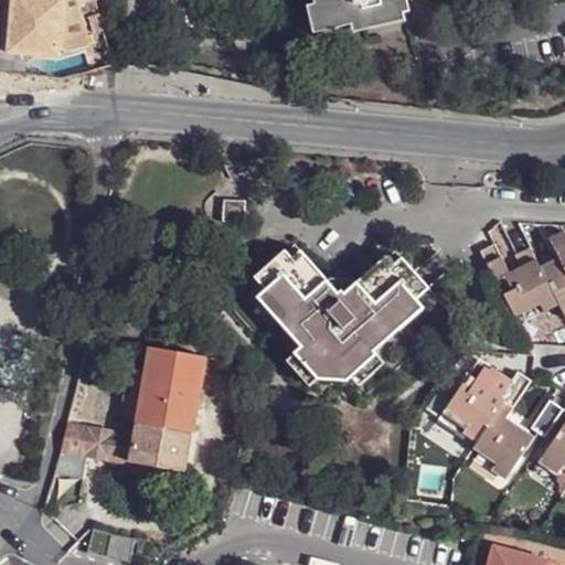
[(73,0),(16,0),(17,59),(54,59),(54,52),(66,54),(84,48),(73,0)]
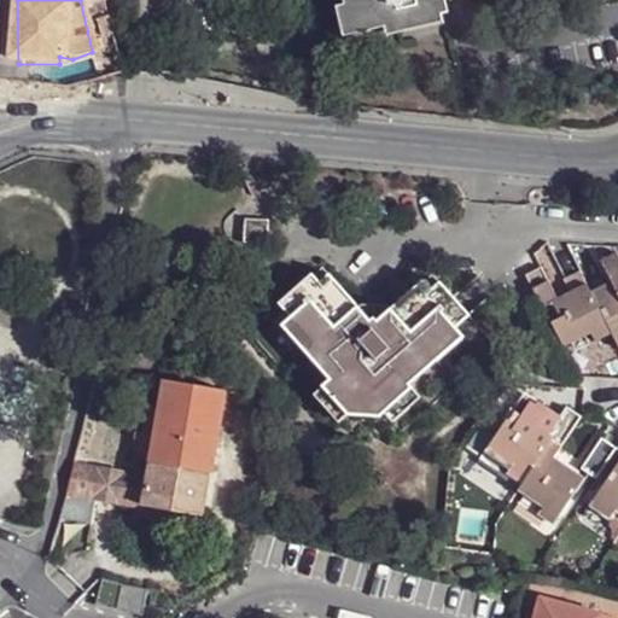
[(343,0),(344,5),(351,34),(384,27),(439,13),(447,11),(443,0),(343,0)]
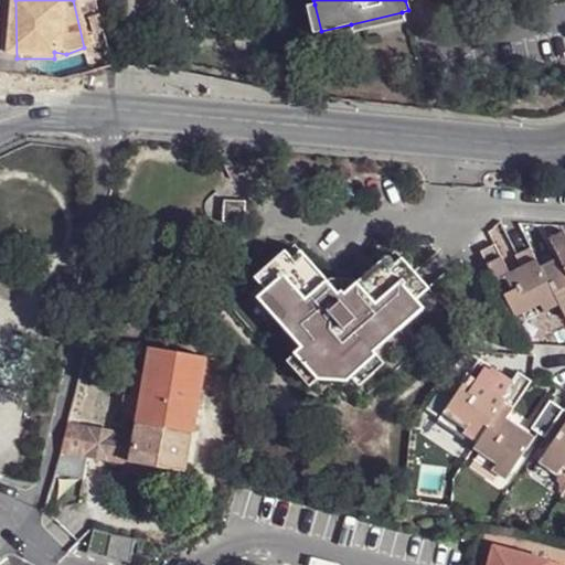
[(312,33),(321,31),(315,4),(307,6),(312,33)]
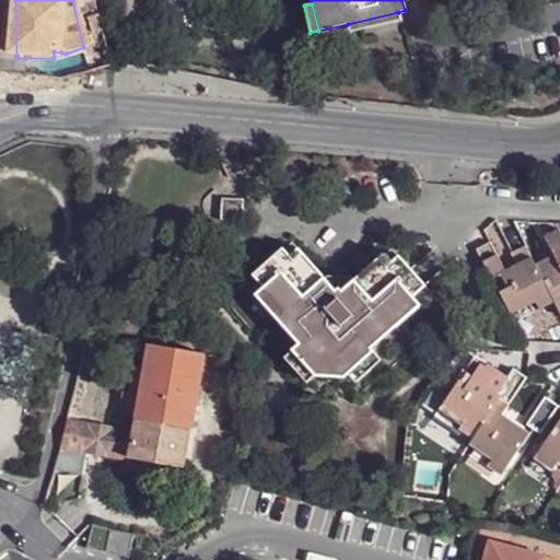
[(400,20),(398,12),(348,24),(350,31),(400,20)]
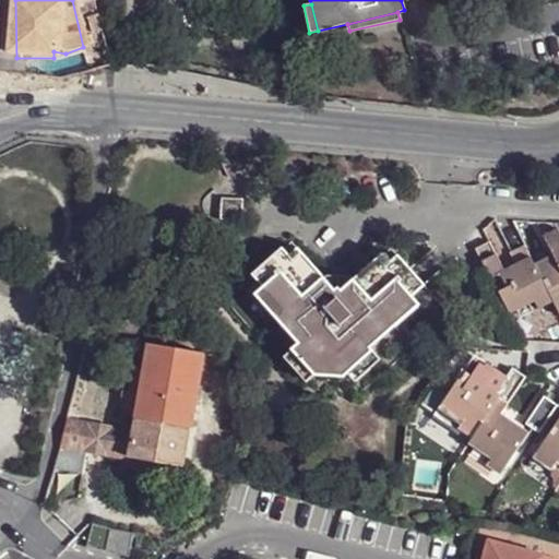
[(555,251),(536,261),(555,300),(558,307),(558,227),(546,234),(555,251)]
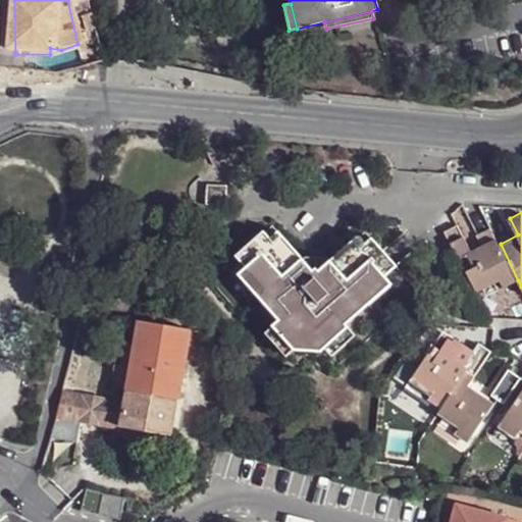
[(460,225),(445,231),(458,260),(465,256),(469,265),(462,268),(475,294),(498,281),(501,289),(518,280),(501,244),(498,241),(494,233),(480,241),(483,248),(473,253),(460,225)]
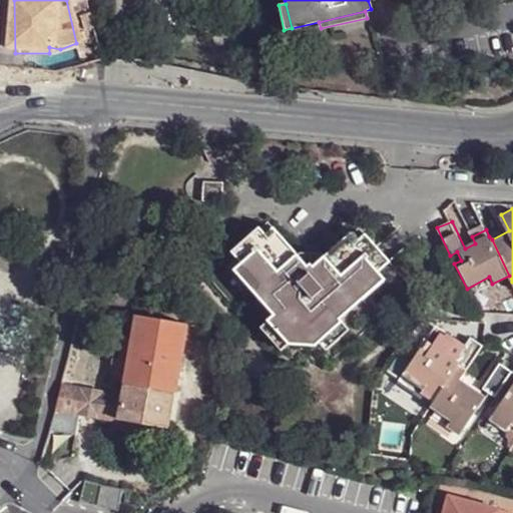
[(260,228),(230,251),(261,289),(254,295),(272,316),(265,322),(285,345),(302,331),(315,346),(319,342),(324,348),(368,311),(362,305),(399,274),(365,232),(359,237),(355,232),(314,268),(311,264),(308,266),(273,223),(263,231),(260,228)]
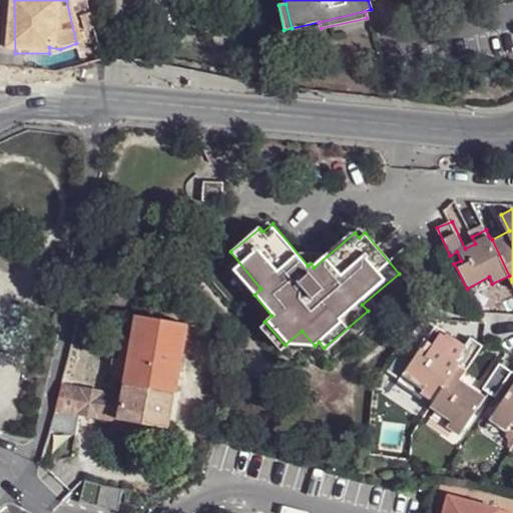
[(124,384),(174,394),(186,324),(138,315),(124,384)]
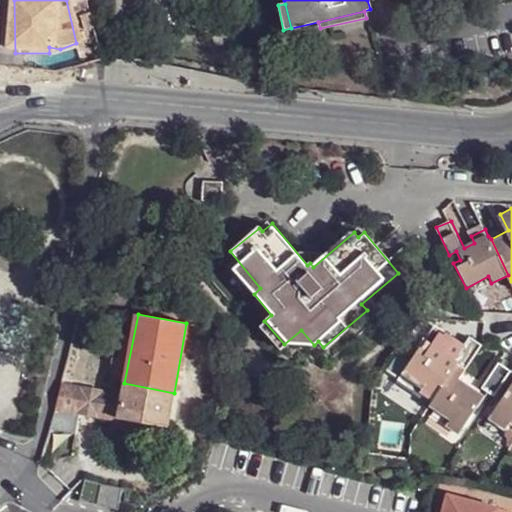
[(422,340),(400,374),(421,387),(418,391),(435,403),(447,384),(459,366),(470,371),(485,350),(484,350),(465,338),(451,359),(422,340)]
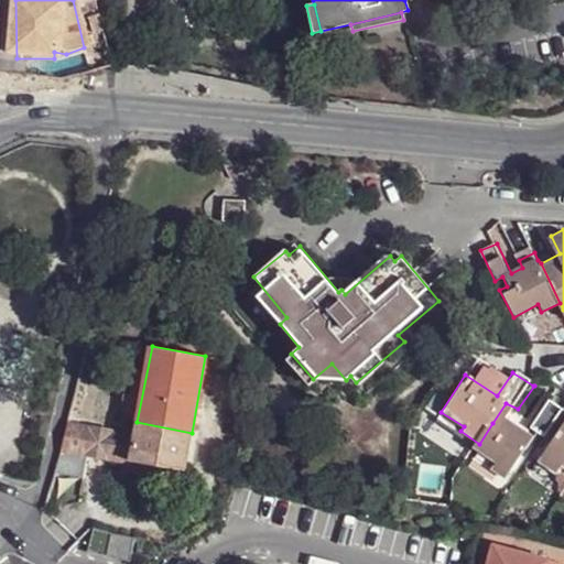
[(563,408),(550,399),(530,427),(545,438),(563,411),(563,408)]
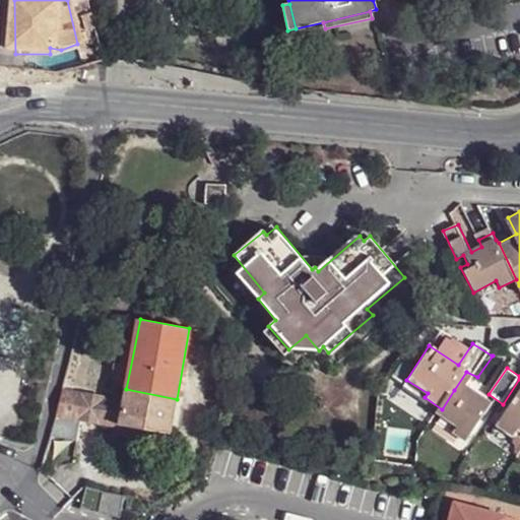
[(458,393),(454,390),(442,409),(438,414),(458,427),(453,434),(466,442),(493,401),(464,383),(458,393)]
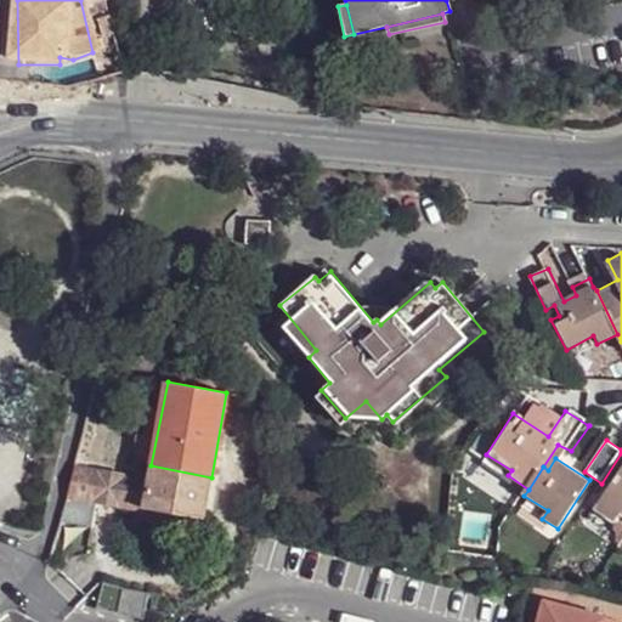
[(621,463),(591,510),(614,526),(618,518),(621,520),(621,463)]
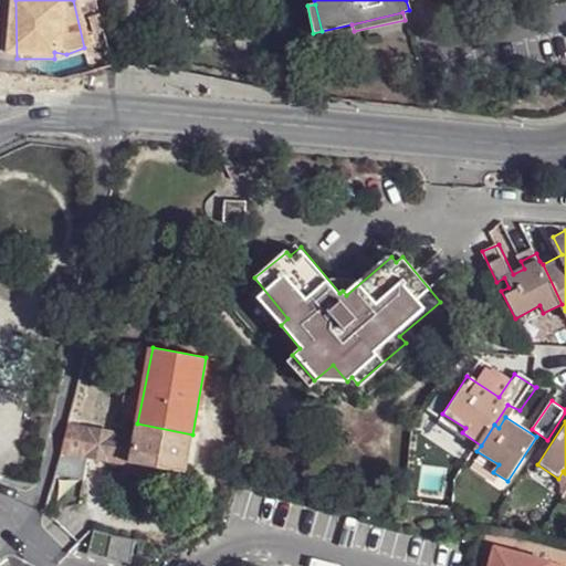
[(192,435),(137,423),(134,437),(130,462),(186,472),(192,435)]
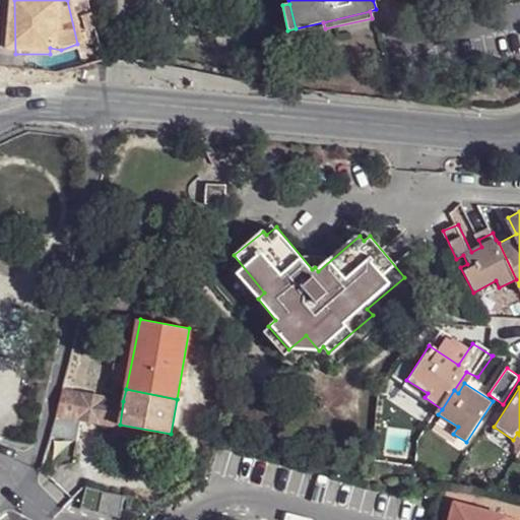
[(60,391),(54,412),(120,425),(123,401),(60,391)]
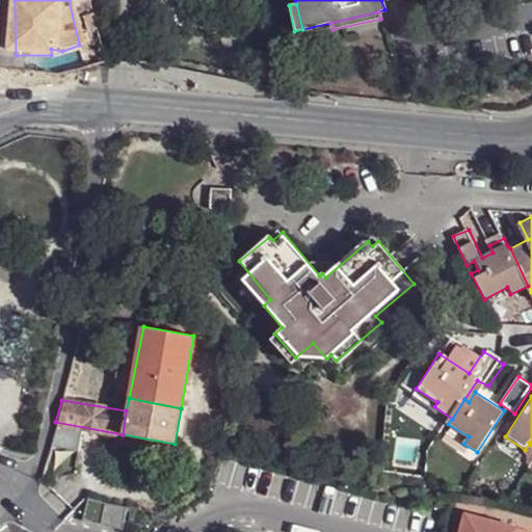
[(130,507),(88,498),(84,521),(125,530),(130,507)]
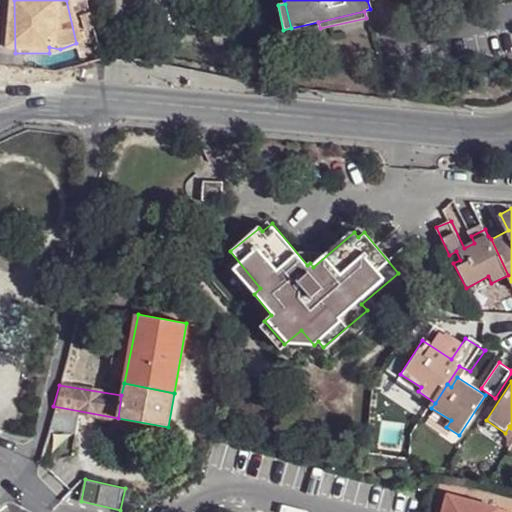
[(452,511),(456,498),(449,494),(445,511),(448,511),(452,511)]
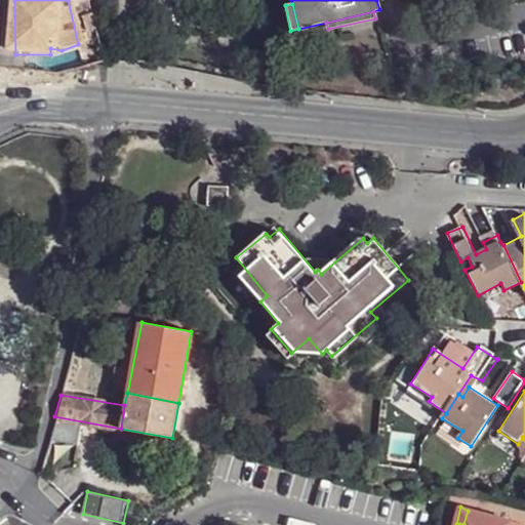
[(463,524),(459,524),(456,524),(455,524),(513,524),(514,522),(468,511),(463,524)]
